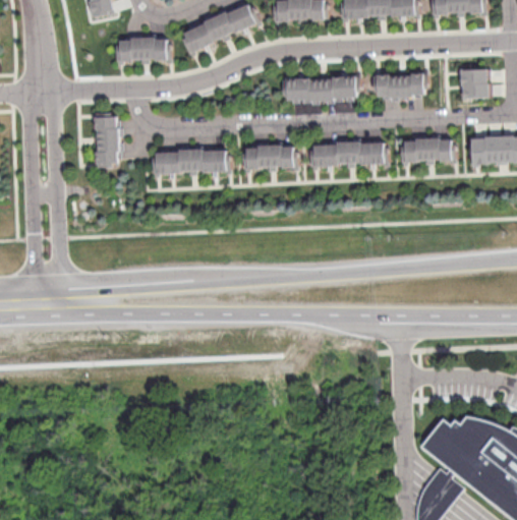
[(87,0),(91,17),(113,14),(110,0),(87,0)]
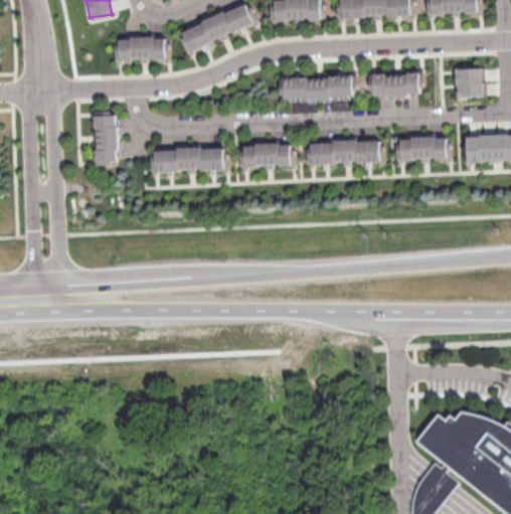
[(272,0),(273,20),(322,19),(321,0),(272,0)]
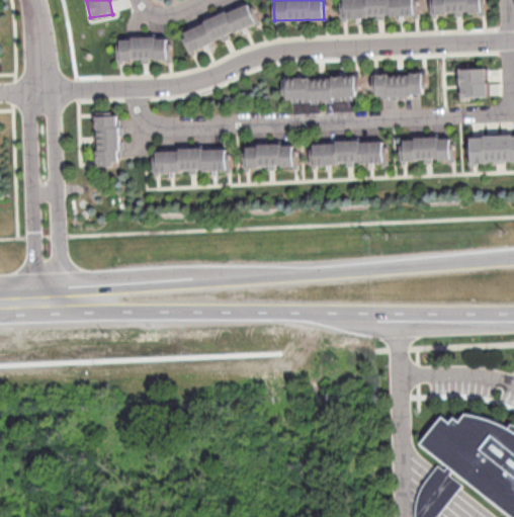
[(338,0),(339,17),(413,17),(413,0),(338,0)]
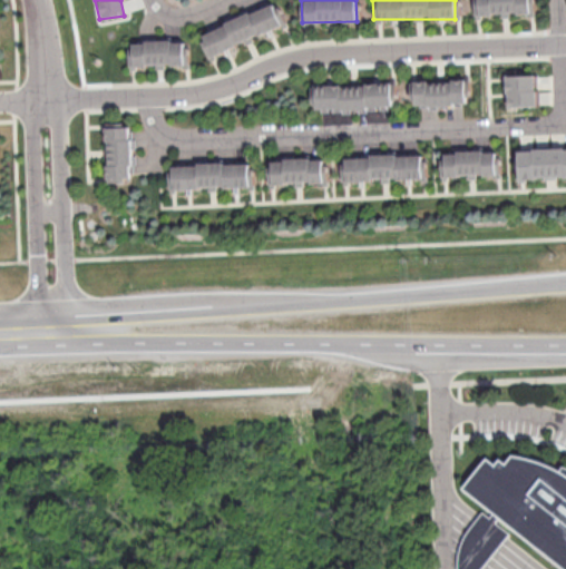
[(475,0),(476,16),(496,16),(496,18),(505,18),(505,15),(529,15),(528,0),(475,0)]
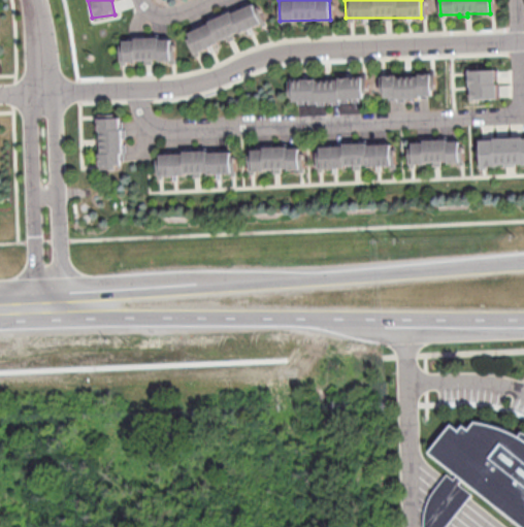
[(183,30),(192,54),(232,38),(231,35),(261,24),(254,3),(183,30)]
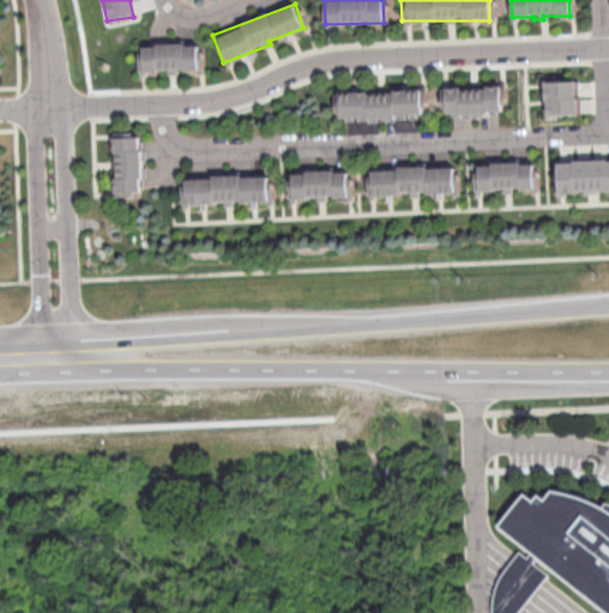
[(140,72),(199,71),(199,43),(140,44),(140,72)]
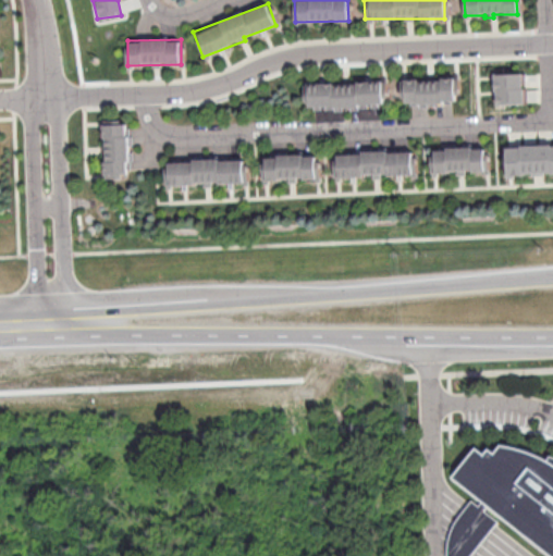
[(492,74),(493,106),(521,104),(520,73),(492,74)]
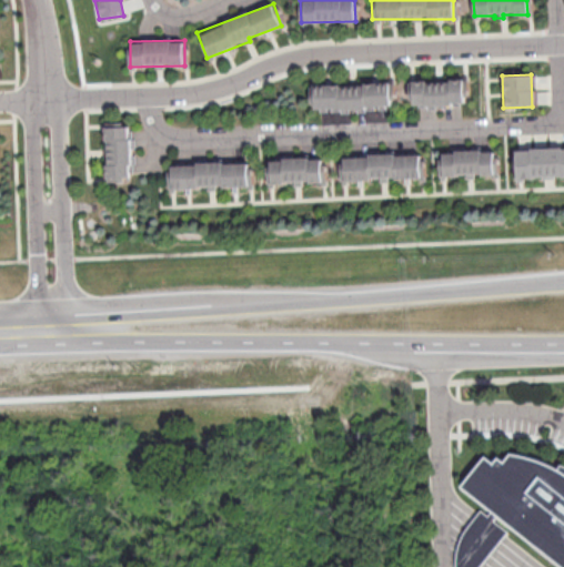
[(410,82),(410,107),(464,105),(463,81),(410,82)]
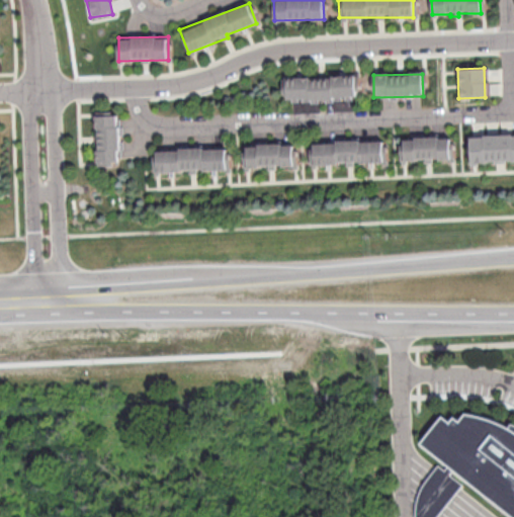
[(283,78),(283,100),(307,99),(307,100),(356,99),(355,76),(283,78)]
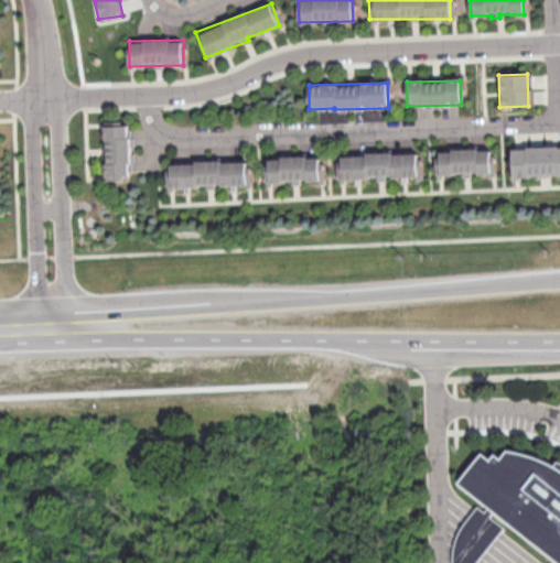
[(104,181),(128,180),(127,123),(103,123),(104,181)]
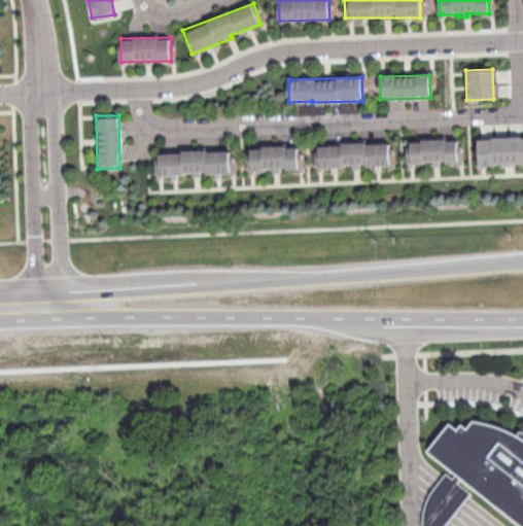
[(476,167),(522,164),(522,137),(475,139),(476,167)]
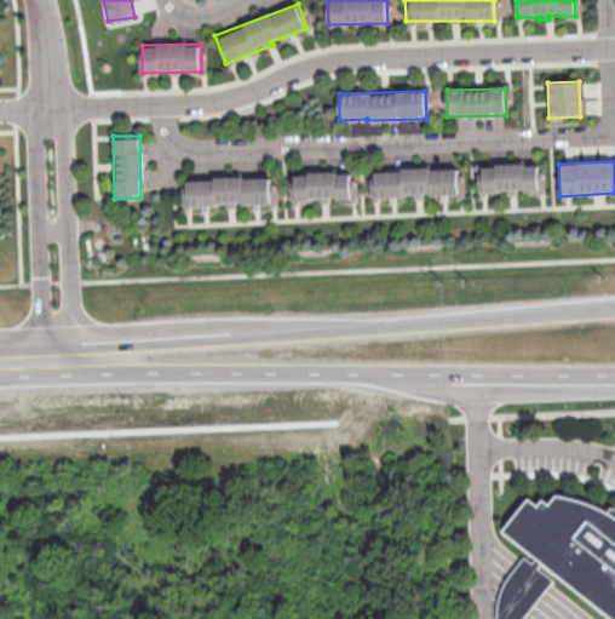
[(481,194),(515,194),(515,193),(539,191),(539,164),(480,166),(481,194)]
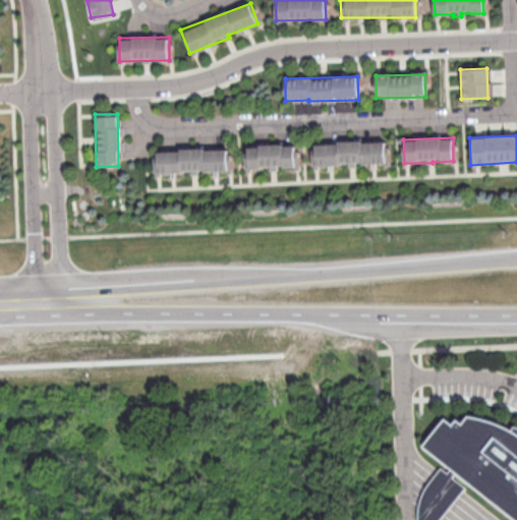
[(312,145),(313,167),(352,166),(352,165),(371,164),(371,165),(386,165),(385,141),(312,145)]
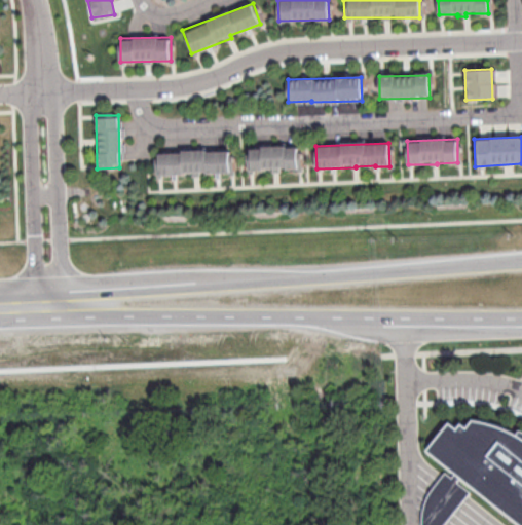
[(249,171),(269,171),(269,173),(276,173),(276,170),(298,170),(298,146),(248,147),(249,171)]
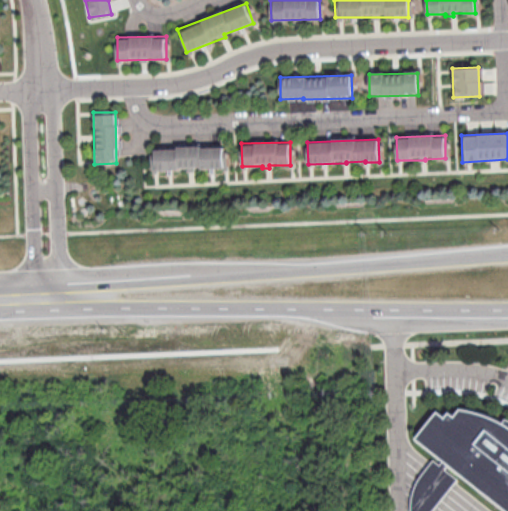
[(153,171),(191,170),(191,169),(224,168),(224,147),(152,148),(153,171)]
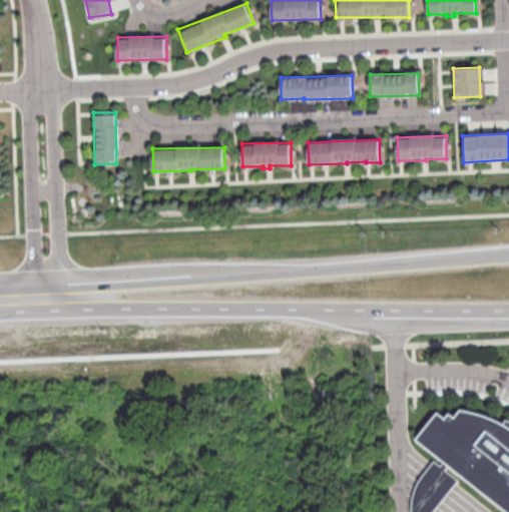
[(413,438),(508,511),(508,428),(507,427),(490,419),(474,413),(459,409),(453,416),(447,411),(442,417),(435,411),(413,438)]
